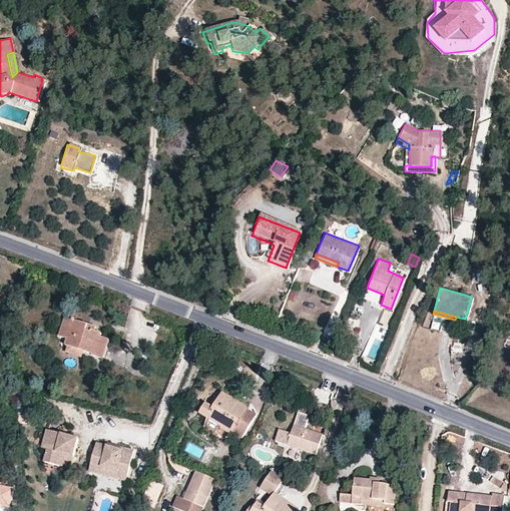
[(60,324),(68,327),(70,318),(63,316),(60,324)]
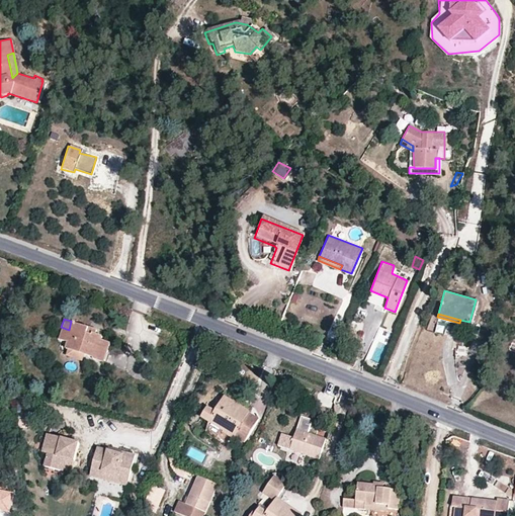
[(67,348),(83,353),(91,356),(91,357),(102,360),(109,341),(100,338),(102,334),(94,332),(91,331),(91,333),(86,332),(87,326),(71,321),(69,330),(61,327),(58,338),(66,341),(64,347),(67,348)]
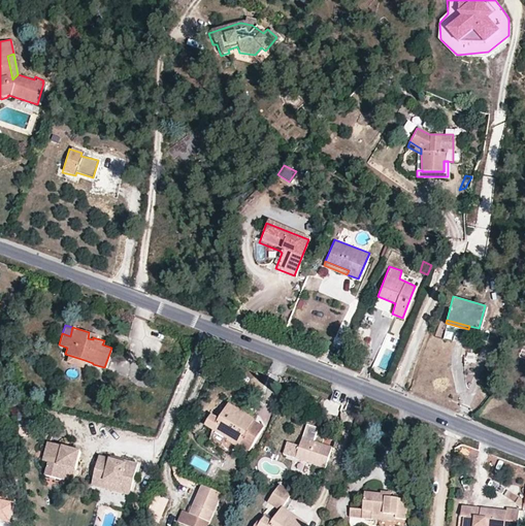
[(88,338),(93,339),(93,337),(96,338),(98,334),(90,331),(89,332),(88,338)]
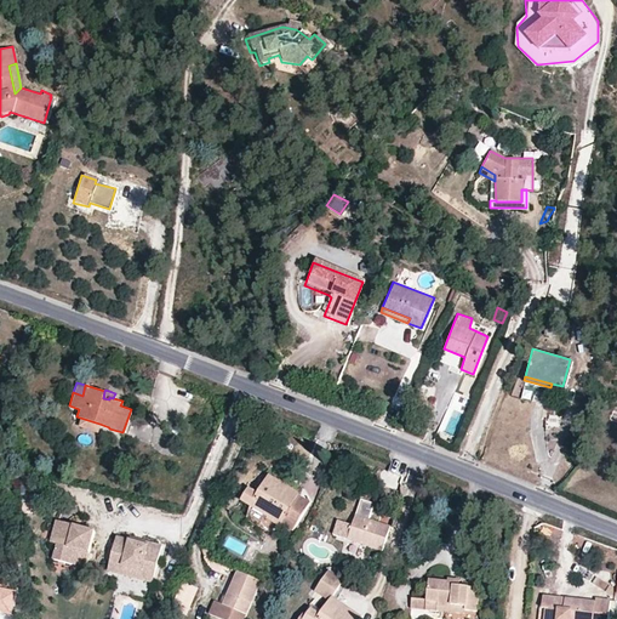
[(98,431),(100,424),(80,418),(78,425),(98,431)]
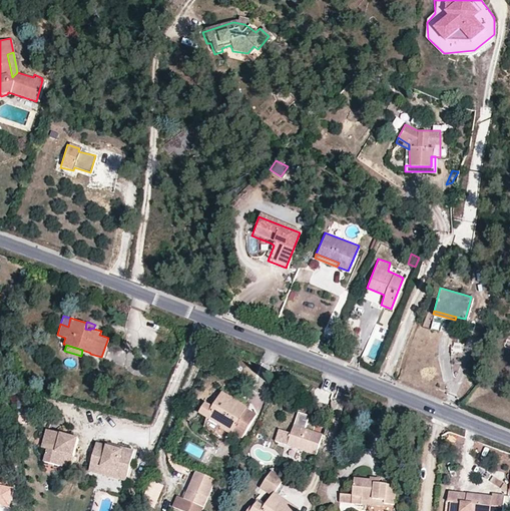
[(245,406),(220,391),(211,405),(203,401),(197,412),(216,424),(216,425),(229,433),(230,431),(240,437),(255,412),(244,407),(245,406)]
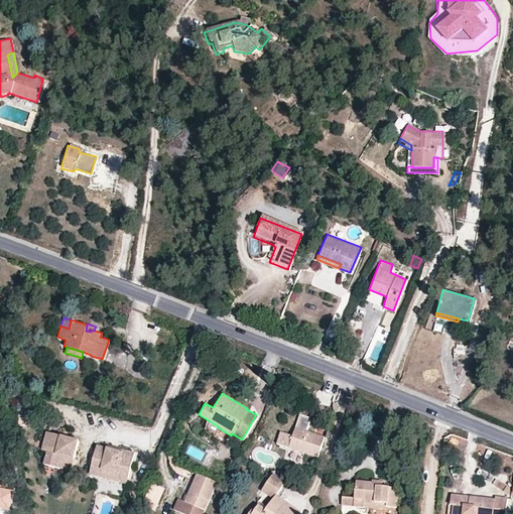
[(294,426),(287,446),(316,456),(324,435),(294,426)]
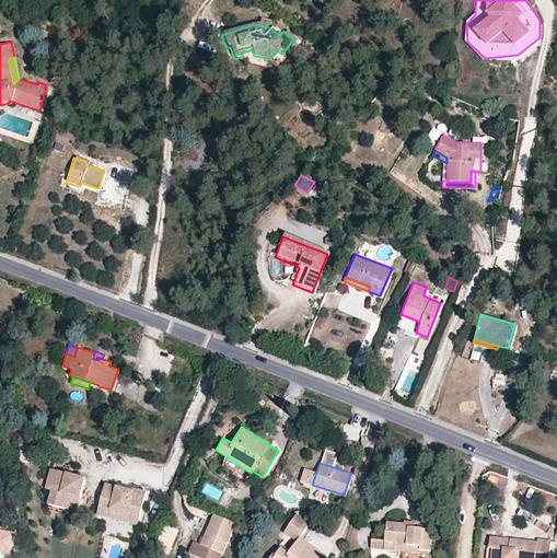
[(79,496),(83,476),(49,467),(44,486),(50,488),(46,501),(61,506),(65,492),(79,496)]
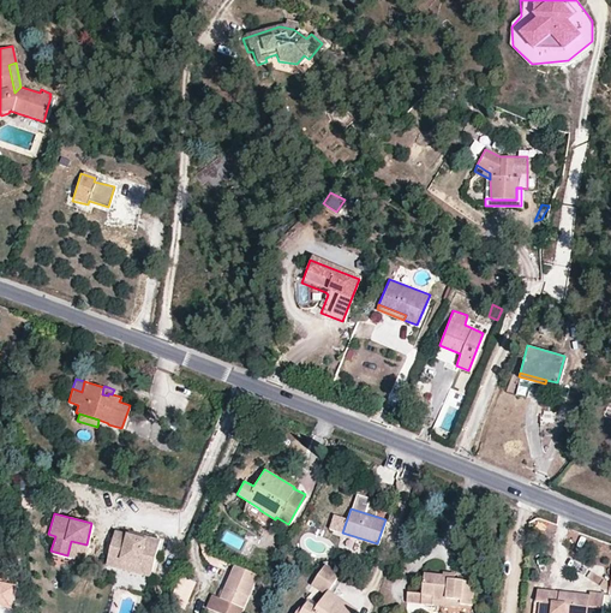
[(144,534),(143,536),(126,531),(113,528),(106,555),(119,559),(120,555),(137,560),(137,564),(150,567),(159,537),(144,534)]
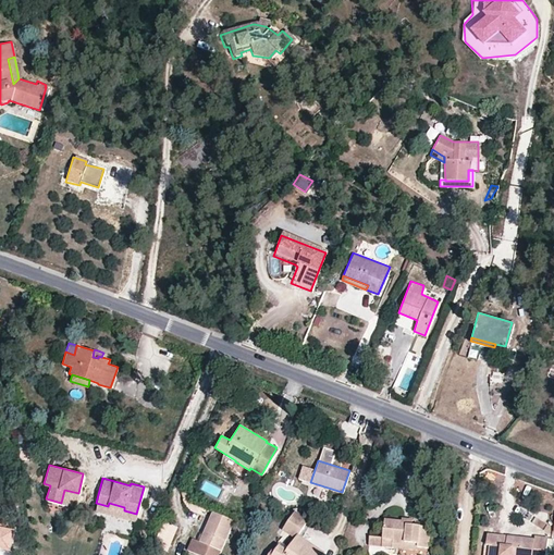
[(76,498),(78,493),(64,490),(61,503),(66,504),(69,496),(76,498)]
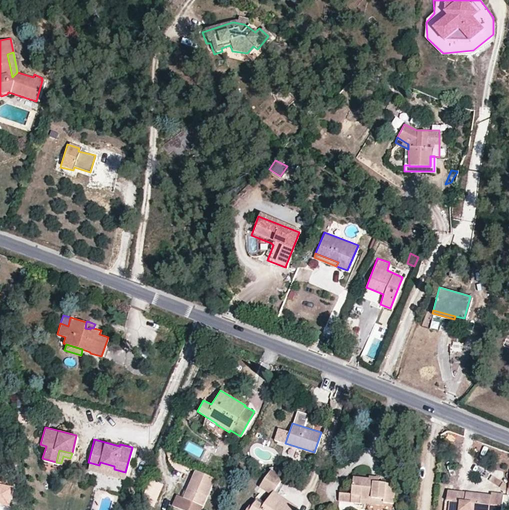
[(88,462),(87,467),(123,477),(125,472),(114,469),(114,466),(100,462),(99,465),(88,462)]
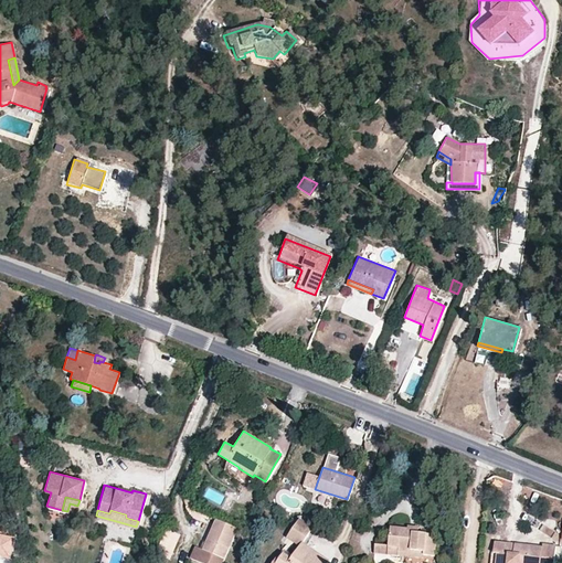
[(275,562),(324,562),(327,559),(301,540),(313,526),(298,516),(286,533),(299,543),(290,556),(283,551),(274,562),(275,562)]
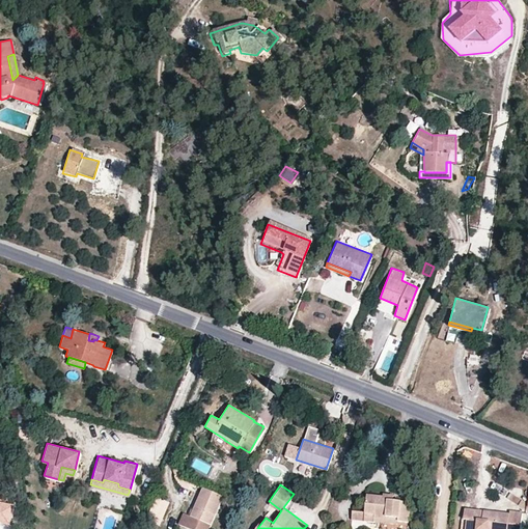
[(201,486),(189,514),(183,511),(177,523),(192,528),(206,528),(214,513),(219,502),(222,495),(201,486)]
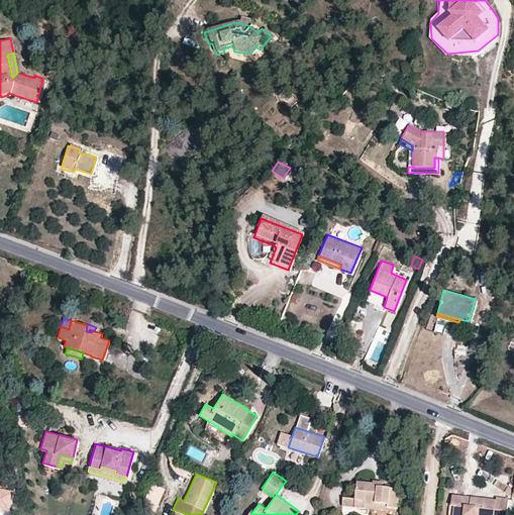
[(341,496),(340,505),(385,509),(386,506),(396,507),(398,488),(381,486),(372,485),(372,482),(355,480),(354,497),(341,496)]
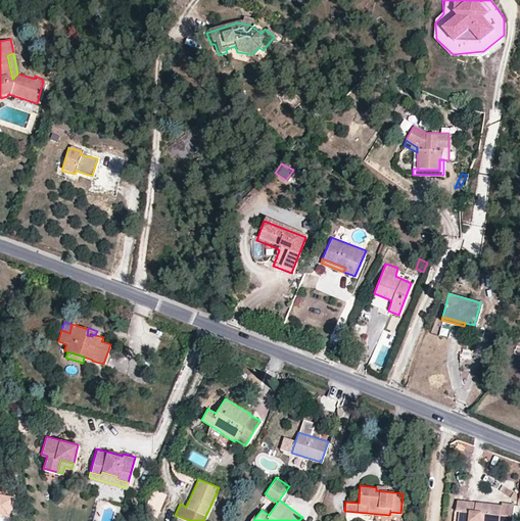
[(210,506),(214,508),(219,496),(216,494),(210,506)]
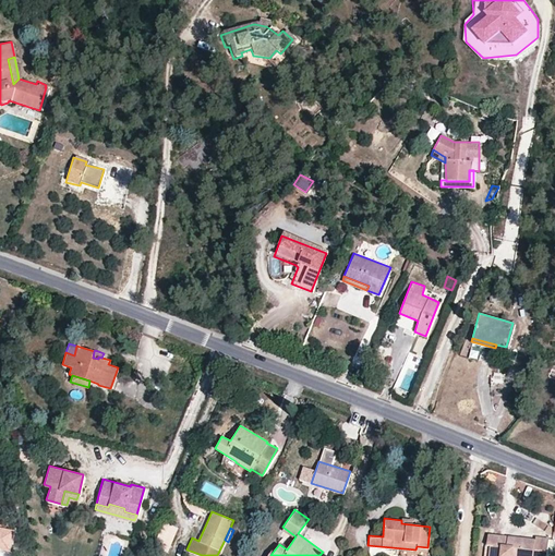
[(16,534),(0,531),(0,546),(13,550),(16,534)]
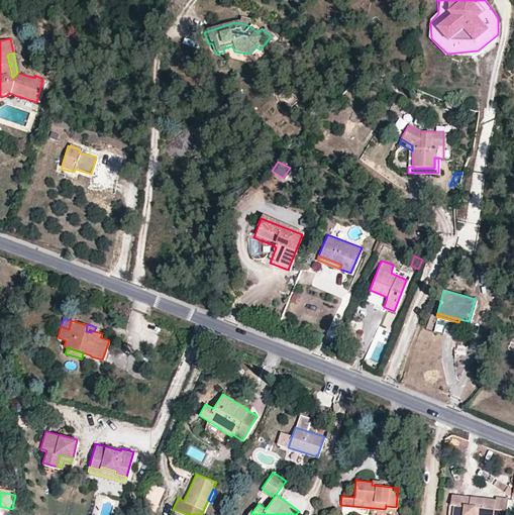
[(492,514),(493,512),(505,513),(507,497),(495,496),(494,499),(470,496),(469,506),(459,505),(459,495),(450,494),(449,504),(453,504),(451,514),(492,514)]
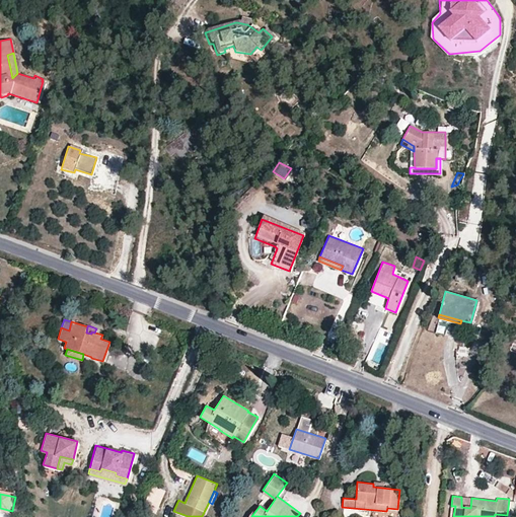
[(461,497),(461,507),(470,508),(471,498),(461,497)]
